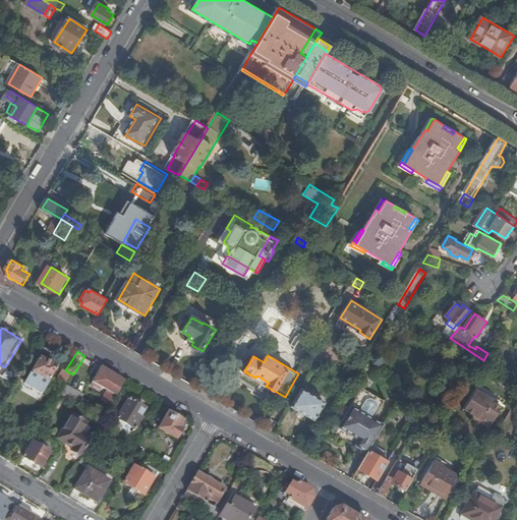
[(44,394),(59,367),(43,357),(26,384),(44,394)]
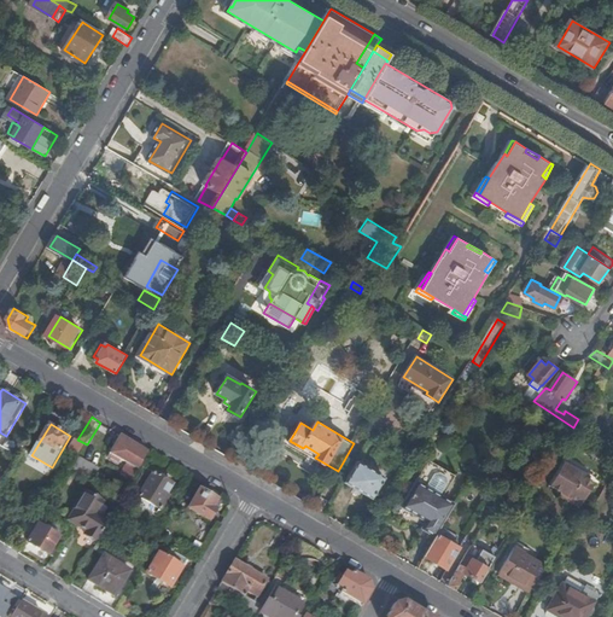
[(145,465),(152,453),(123,436),(111,457),(122,464),(124,461),(133,466),(127,476),(130,478),(135,481),(145,465)]
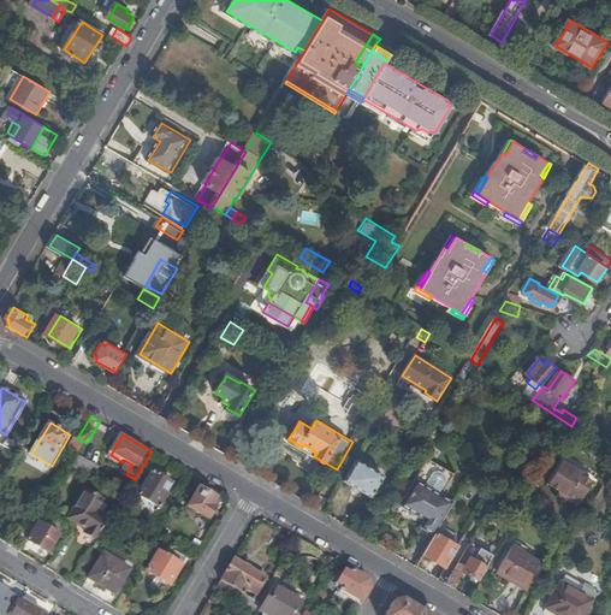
[(19,453),(25,444),(11,436),(5,444),(19,453)]
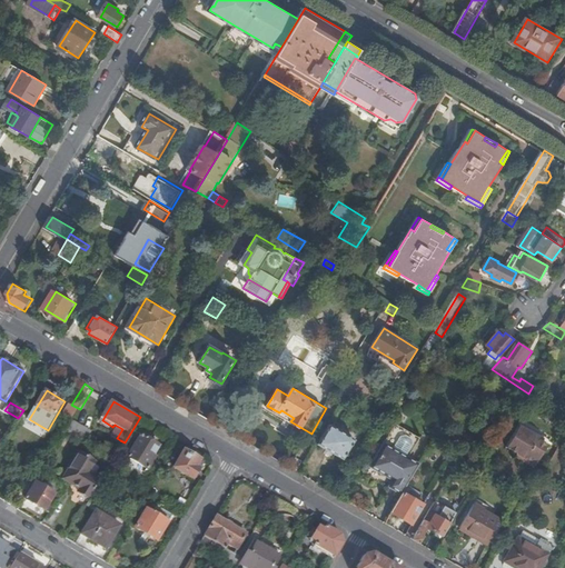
[(331,424),(319,445),(345,459),(357,439),(331,424)]
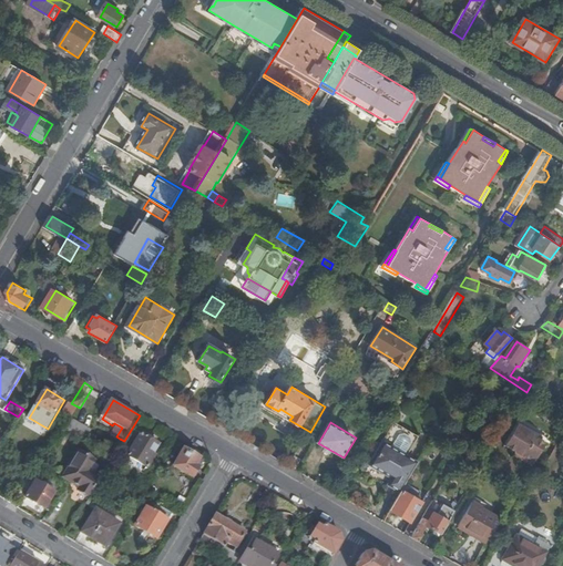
[(528,460),(535,465),(552,439),(541,431),(540,433),(522,423),(509,443),(526,455),(528,460)]
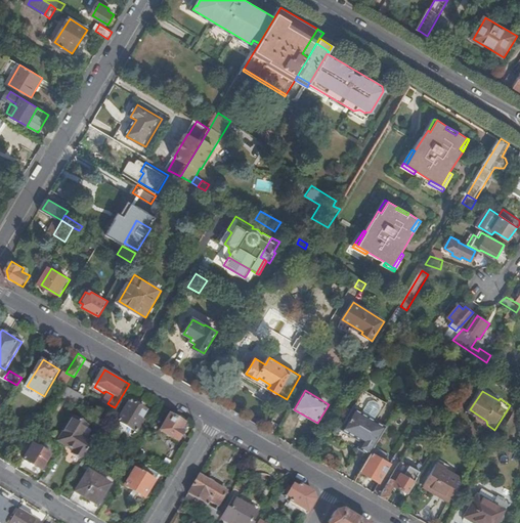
[(133,400),(123,394),(115,407),(113,411),(123,418),(133,400)]
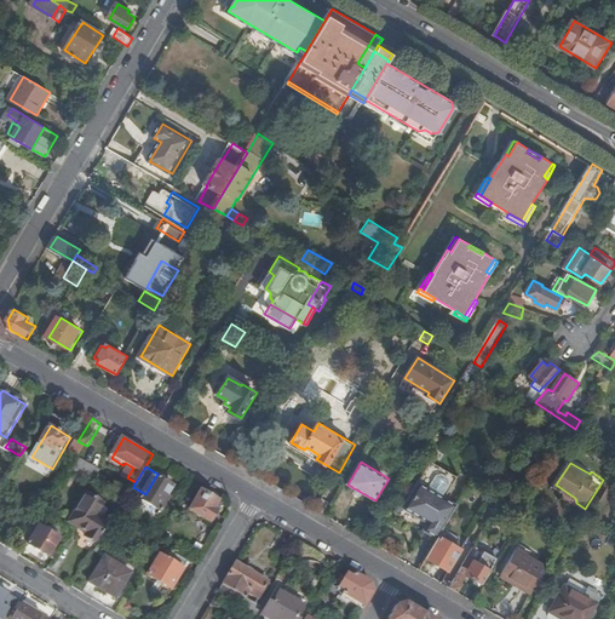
[(177,487),(157,474),(145,494),(143,498),(165,511),(172,500),(170,499),(177,487)]
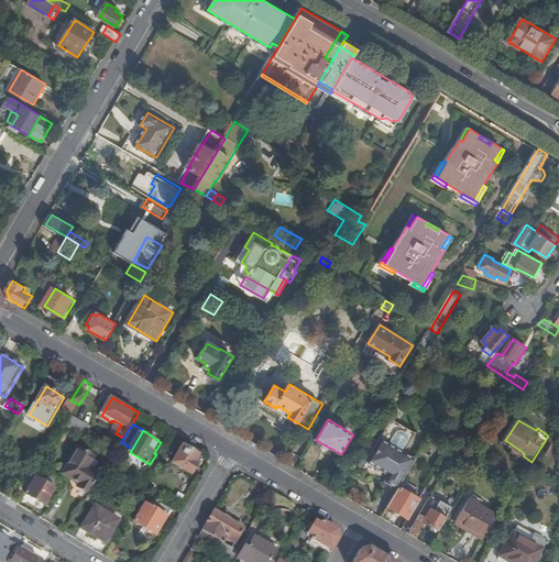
[(388,480),(401,487),(401,486),(417,459),(383,438),(370,460),(393,474),(388,480)]
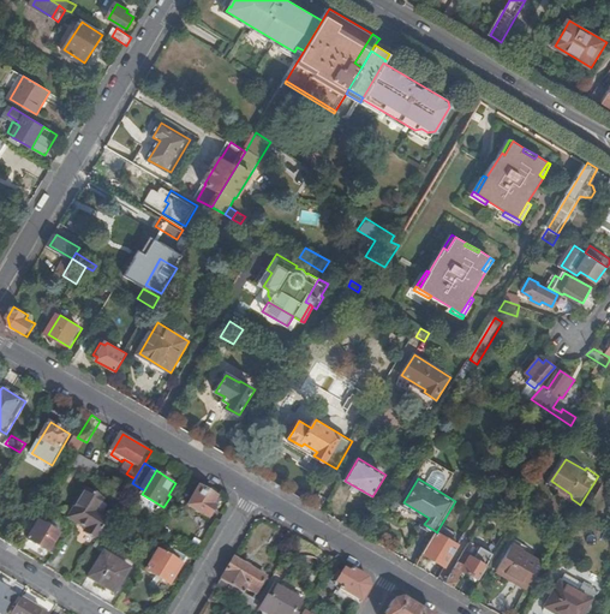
[(214,505),(219,498),(202,487),(190,506),(211,519),(217,507),(214,505)]
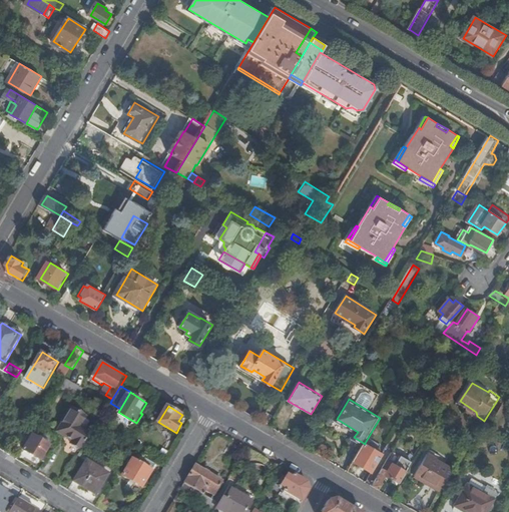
[(73,444),(83,450),(92,434),(81,428),(87,417),(73,408),(59,431),(75,441),(73,444)]
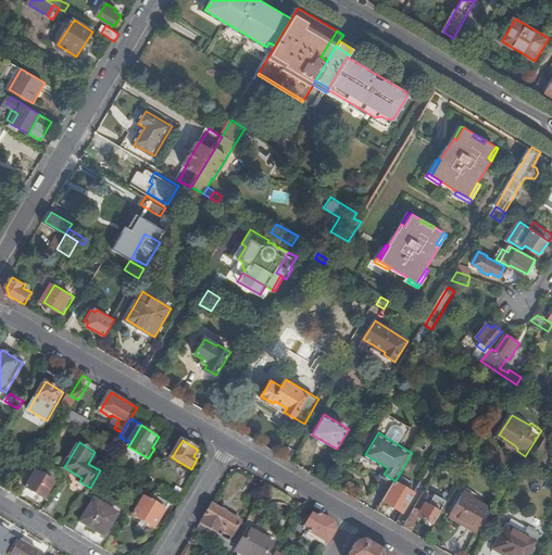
[(47,499),(57,482),(38,471),(28,487),(47,499)]
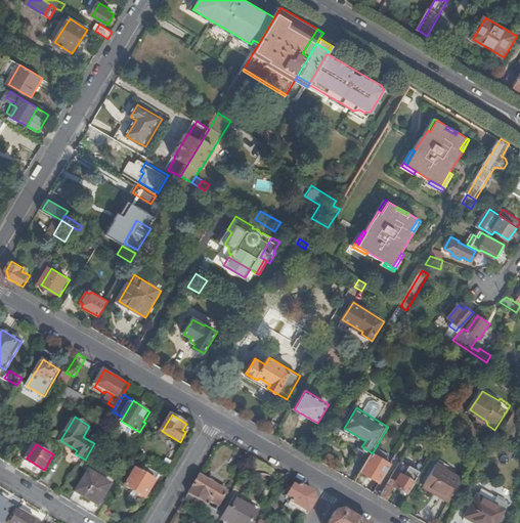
[(373,453),(362,471),(381,482),(391,464),(373,452),(373,453)]
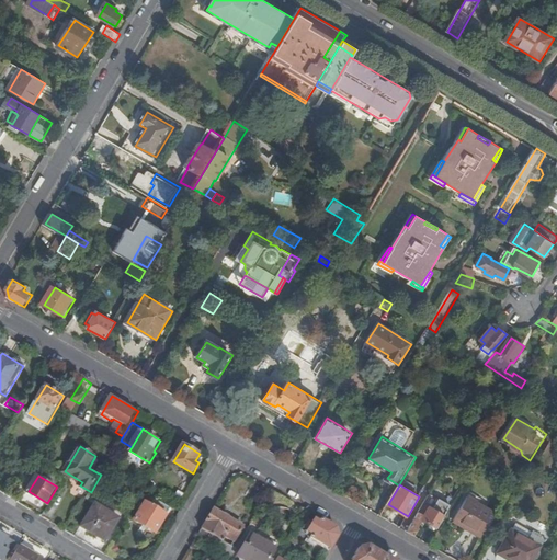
[(473,492),(470,496),(479,502),(482,498),(473,492)]
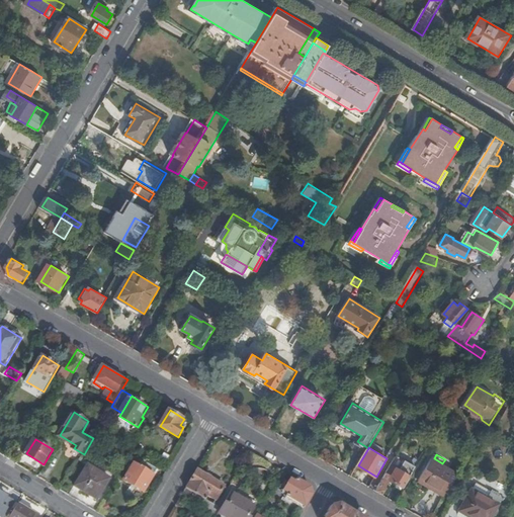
[(398,455),(377,490),(383,494),(388,487),(387,487),(391,480),(404,488),(417,466),(398,455)]
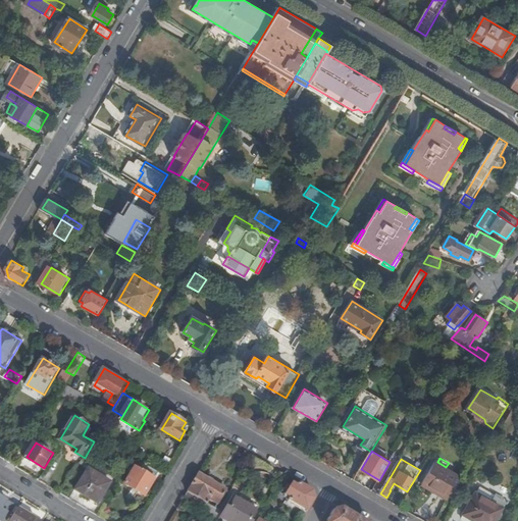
[(423,483),(449,500),(462,477),(446,467),(437,462),(423,483)]
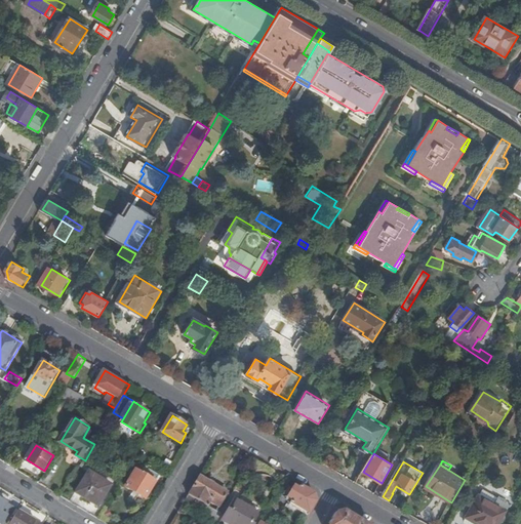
[(159,482),(162,476),(151,469),(148,473),(146,472),(145,474),(137,470),(127,487),(147,499),(157,482),(159,482)]
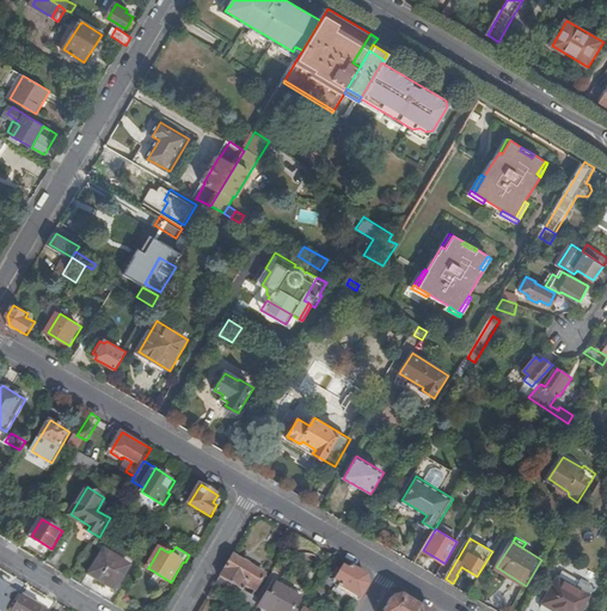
[(117,590),(132,566),(105,549),(91,574),(117,590)]
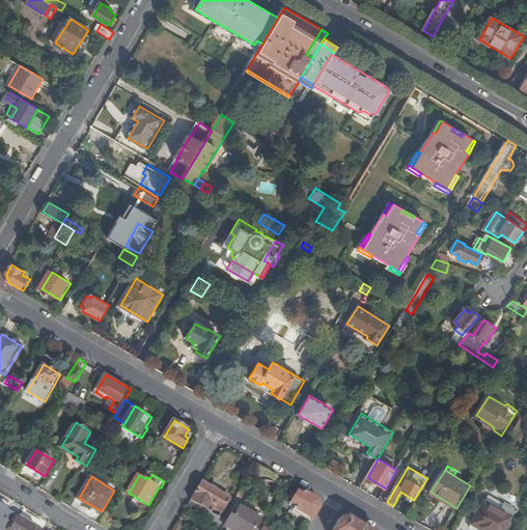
[(231,499),(204,481),(193,500),(213,511),(217,505),(225,510),(231,499)]
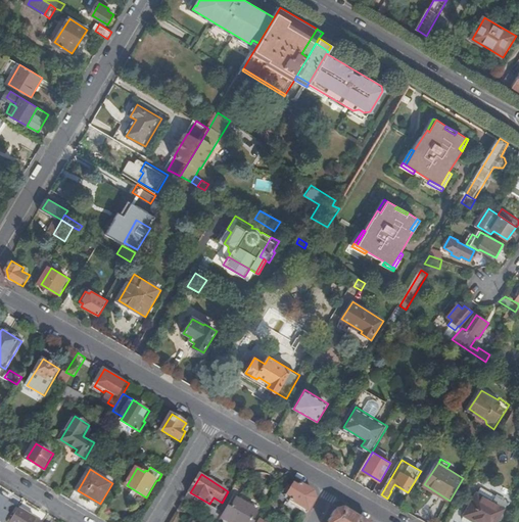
[(291,502),(310,512),(317,500),(315,490),(302,483),(299,487),(294,484),(287,495),(293,499),(291,502)]
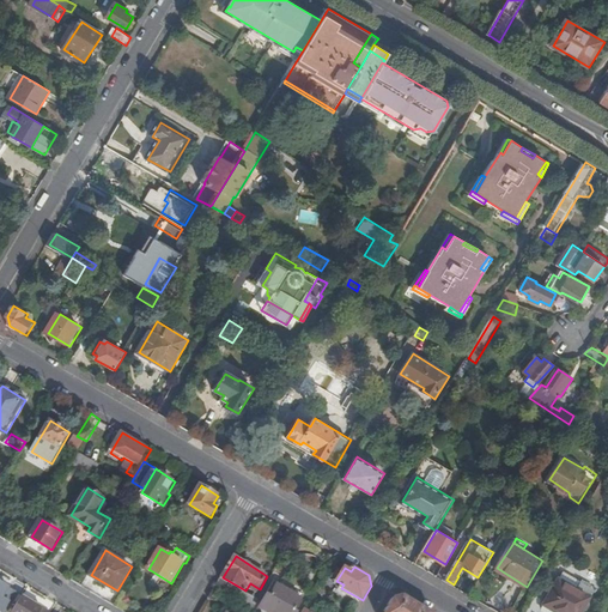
[(223,577),(218,586),(255,609),(260,599),(245,591),(223,577)]
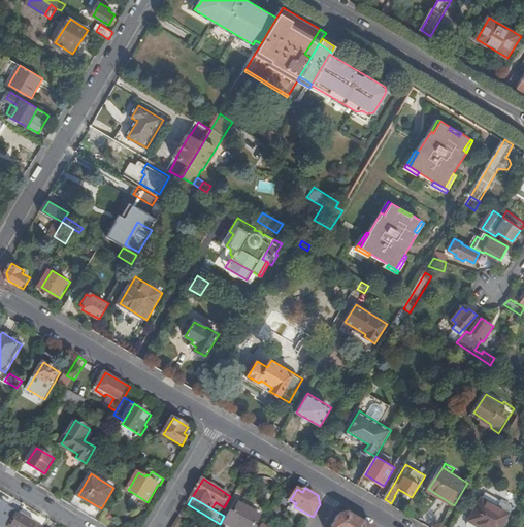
[(483,526),(501,526),(510,514),(484,499),(471,520),(483,526)]
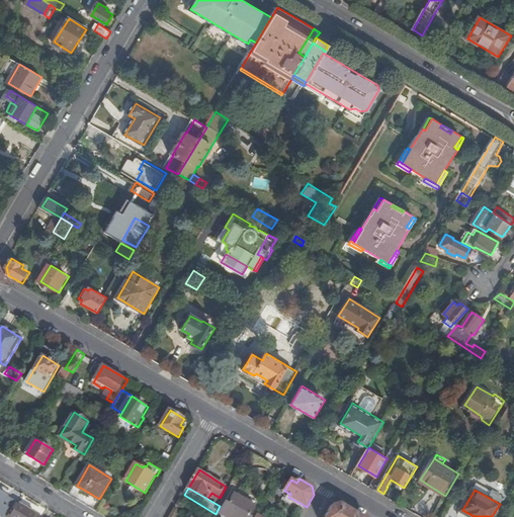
[(12,516),(19,504),(20,504),(0,491),(0,516),(1,516),(12,516)]
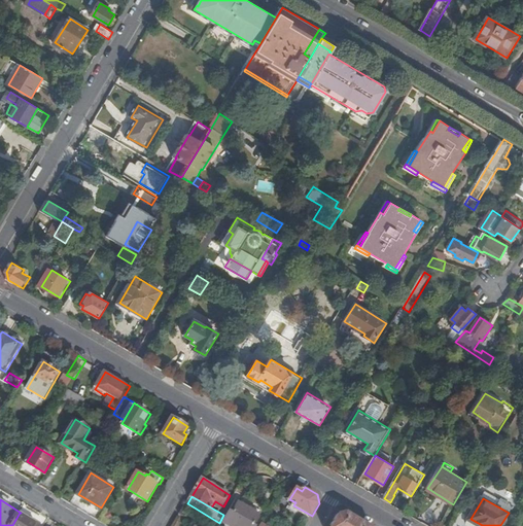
[(251,525),(253,523),(255,524),(262,515),(241,502),(236,510),(234,509),(225,523),(231,525),(251,525)]
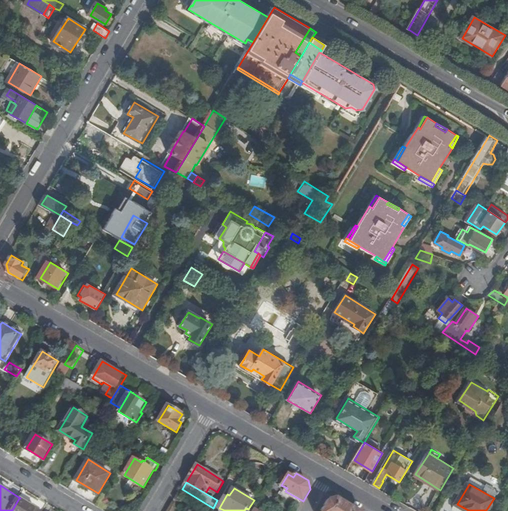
[(40,510),(19,498),(12,510),(40,510)]
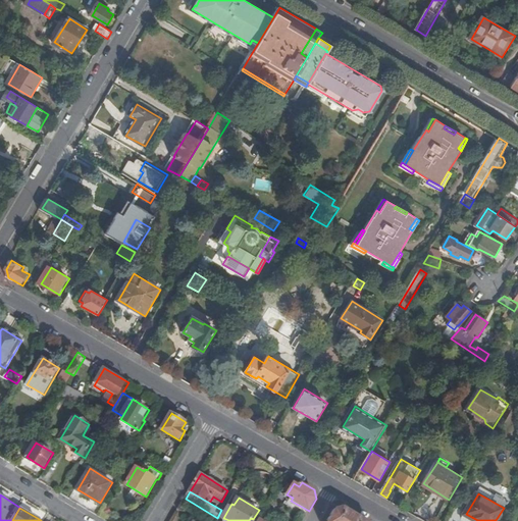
[(366,520),(343,508),(335,510),(328,520),(366,520)]
